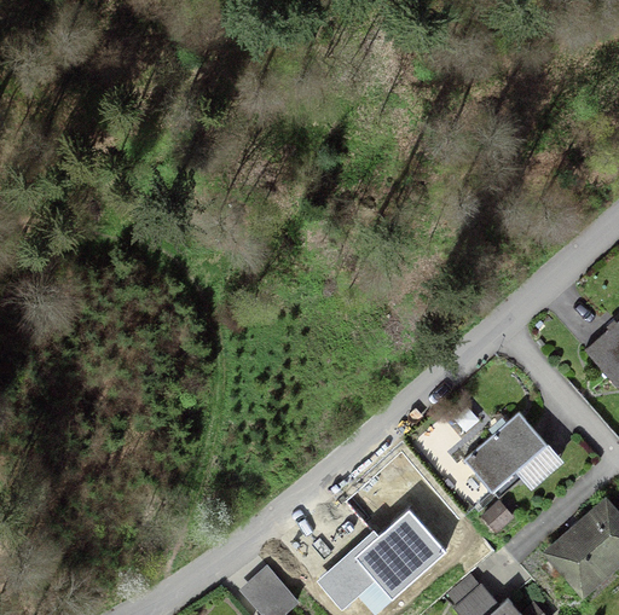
[(618,318),(617,321),(614,319),(606,328),(608,329),(584,350),(618,389),(618,318)]
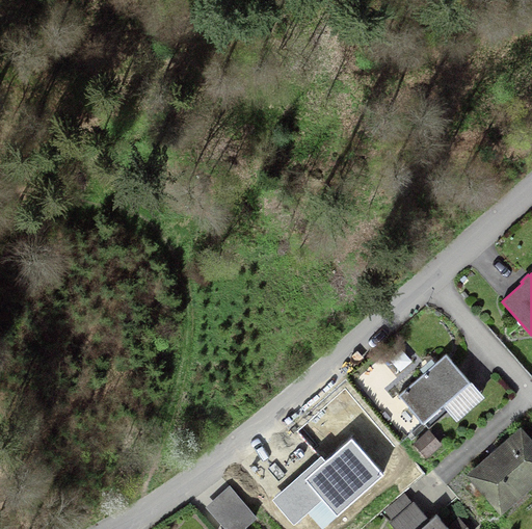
[(398,396),(423,424),(444,406),(456,421),(485,395),(472,380),(470,381),(446,353),(398,396)]
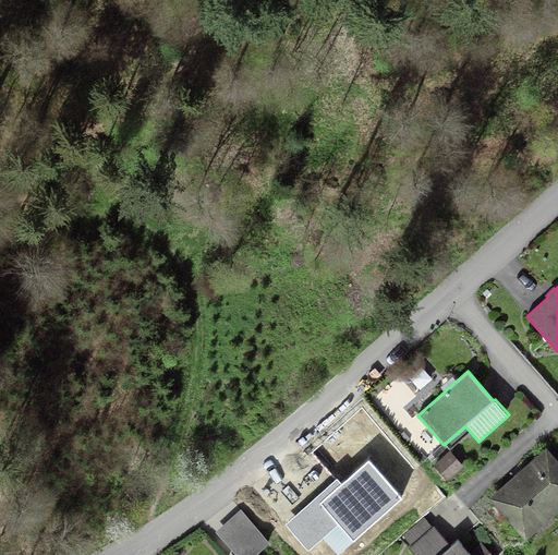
[(525,539),(557,509),(557,459),(546,447),(488,498),(525,539)]
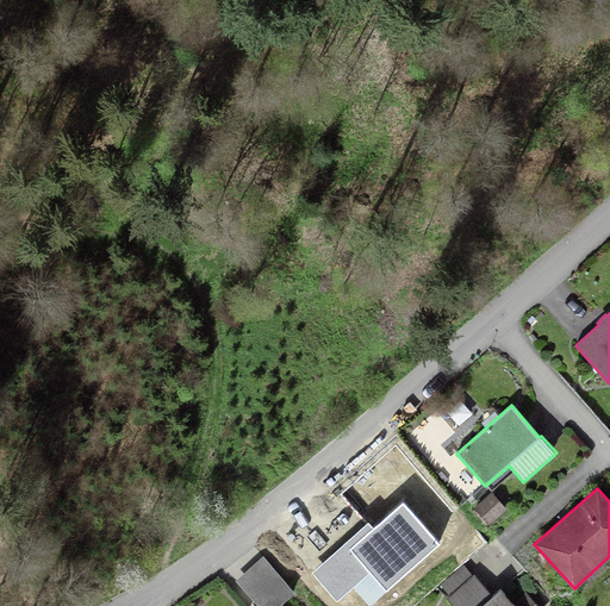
[(492,494),(472,512),(487,529),(506,511),(492,494)]
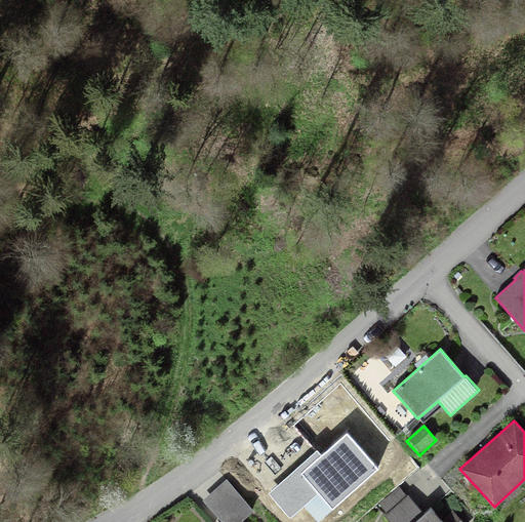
[(378,467),(348,433),(300,476),(331,510),(378,467)]
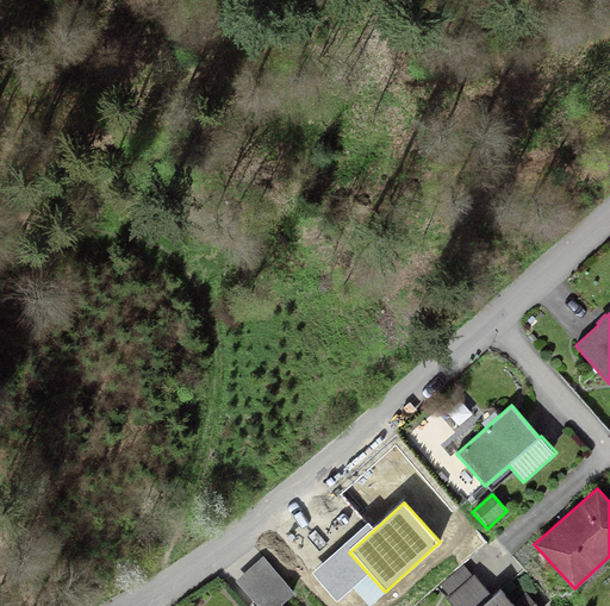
[(281,605),(296,593),(262,557),(236,582),(256,605),(281,605)]
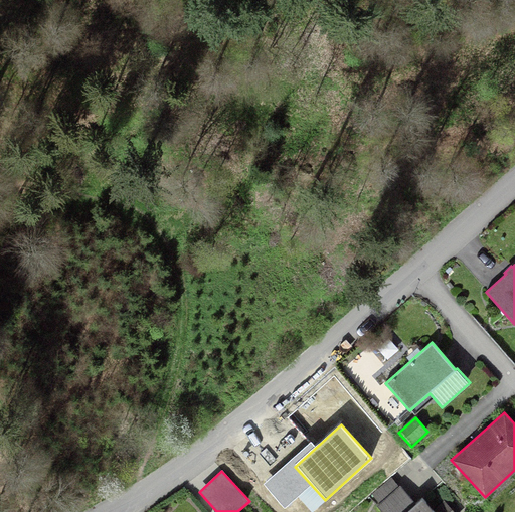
[(415,503),(400,486),(398,488),(390,479),(368,498),(380,511),(454,511),(445,501),(435,510),(422,496),(415,503)]
